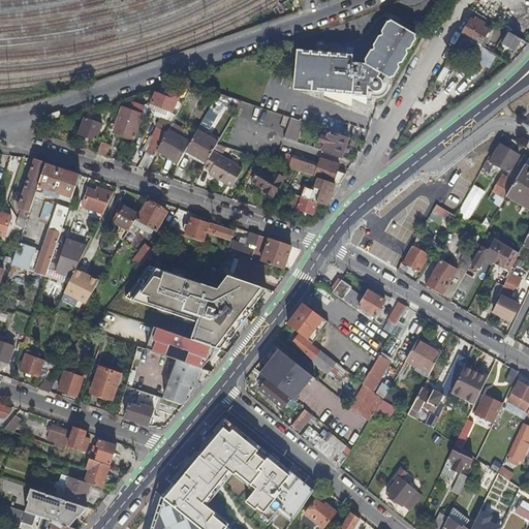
[(475,22),(470,20),(462,35),(478,45),(488,30),(486,28),(487,26),(476,19),(475,22)]
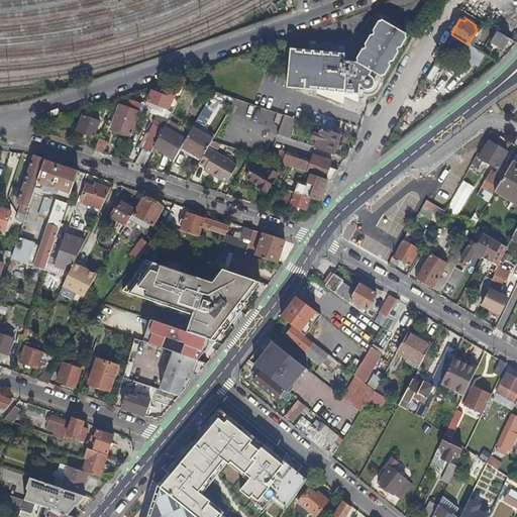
[(295,52),(287,87),(379,98),(414,35),(386,19),(358,59),(295,52)]
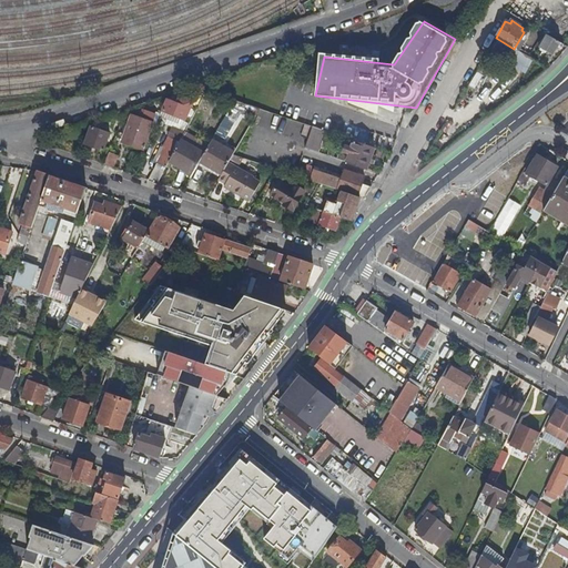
[(551,56),(560,43),(545,34),(537,47),(551,56)]
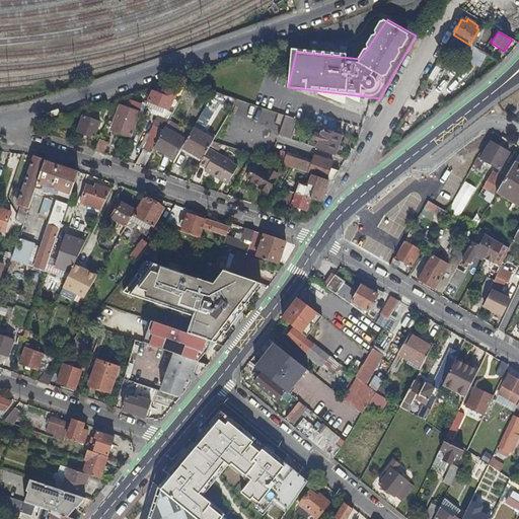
[(148,100),(164,106),(168,108),(175,90),(162,86),(159,93),(152,91),(148,100)]
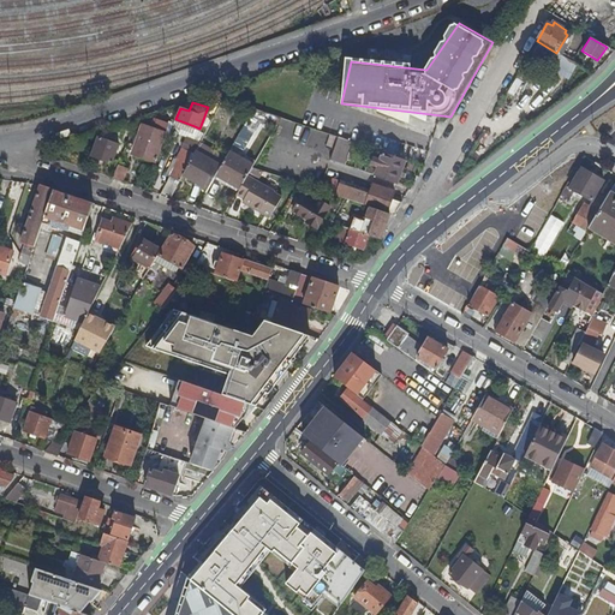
[(251,114),(279,124),(281,119),(254,109),(251,114)]
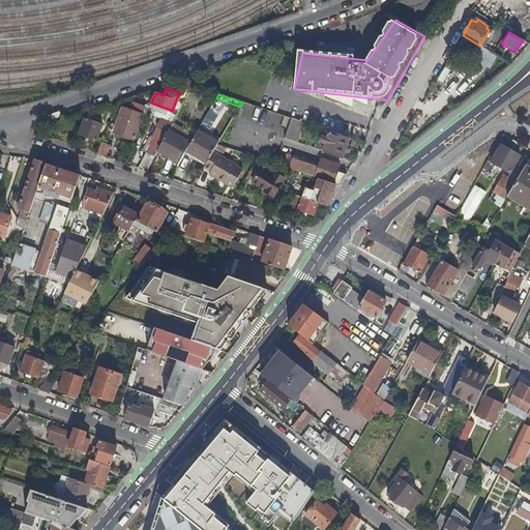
[(211,109),(219,112),(223,104),(214,100),(211,109)]
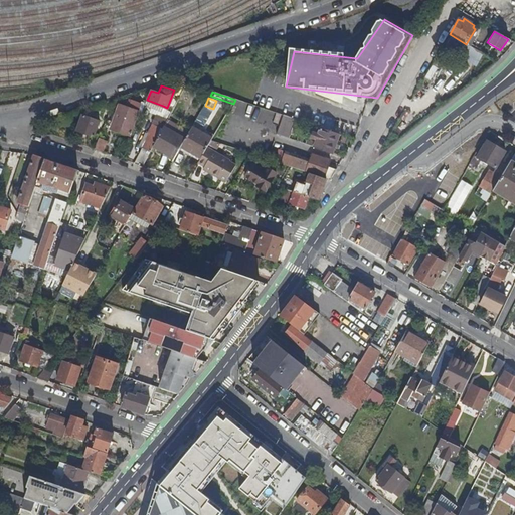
[(163,106),(147,100),(146,100),(145,102),(145,103),(162,110),(163,106)]
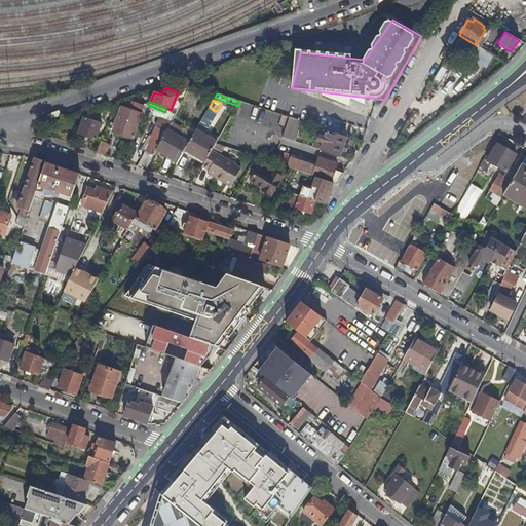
[(289,118),(240,102),(238,106),(233,114),(285,132),(289,118)]
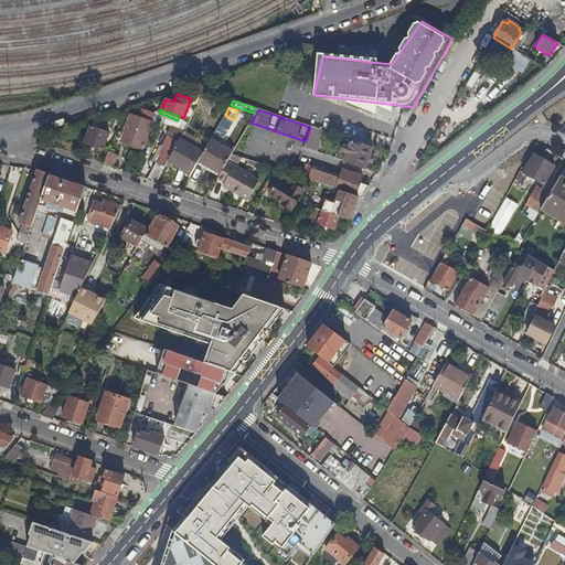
[(131,115),(121,140),(141,147),(150,121),(144,119),(147,112),(140,110),(138,117),(131,115)]
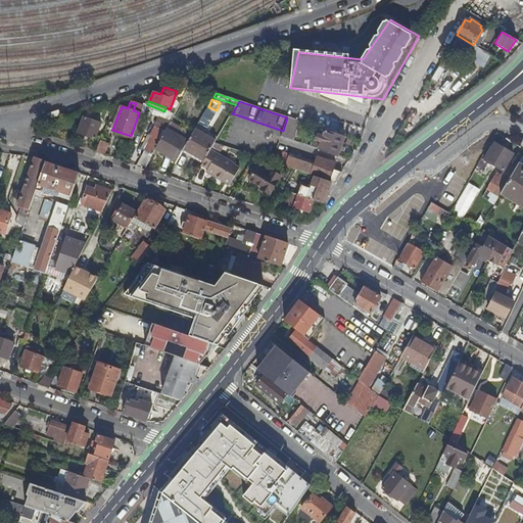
[(83,116),(78,133),(95,138),(100,123),(83,116)]
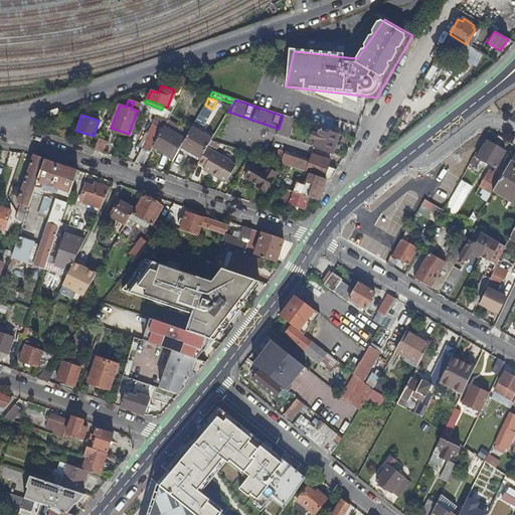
[(143,147),(135,163),(143,165),(153,146),(163,127),(167,119),(158,115),(154,123),(153,123),(147,134),(148,135),(142,147),(143,147)]
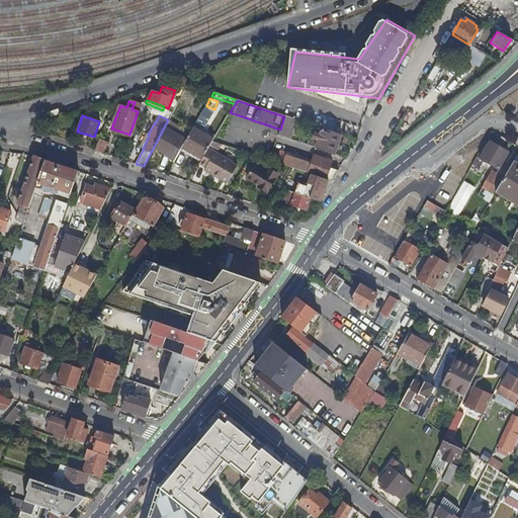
[(296,119),(285,116),(279,135),(289,139),(296,119)]
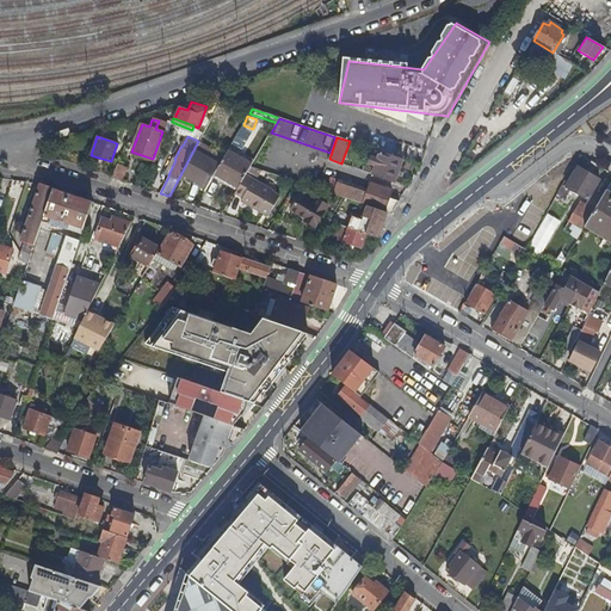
[(252,164),(228,149),(218,165),(214,174),(238,187),(246,174),(251,166),(252,164)]
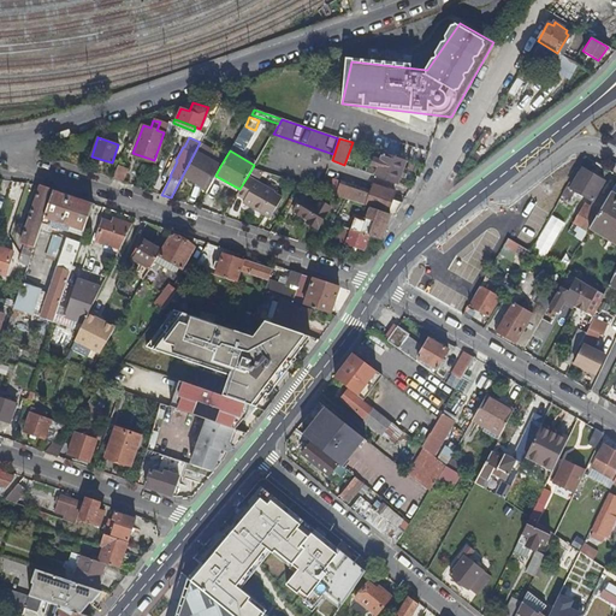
[(220,166),(195,152),(183,175),(208,189),(215,176),(220,166)]
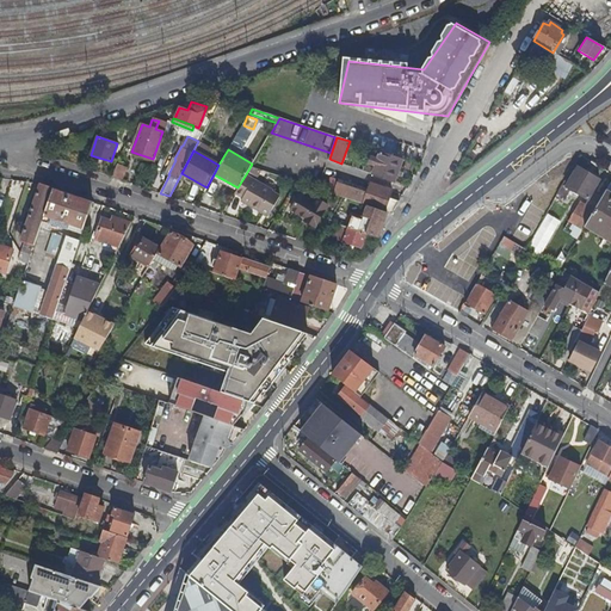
[(394,181),(402,159),(380,152),(377,159),(371,156),(369,164),(375,165),(372,173),(394,181)]
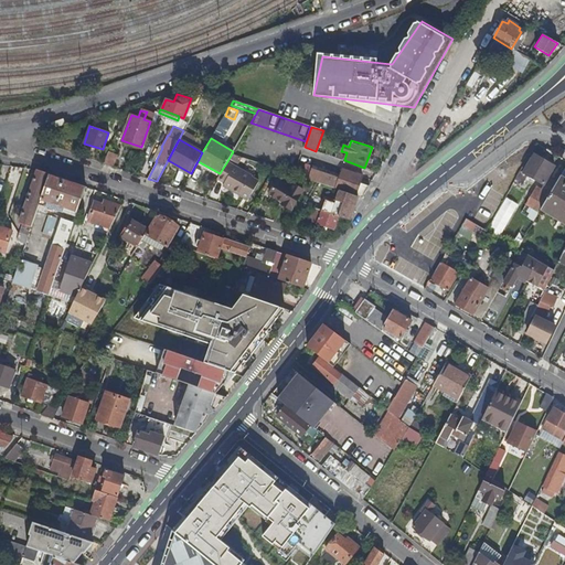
[(336,157),(344,160),(347,152),(341,151),(339,150),(336,157)]
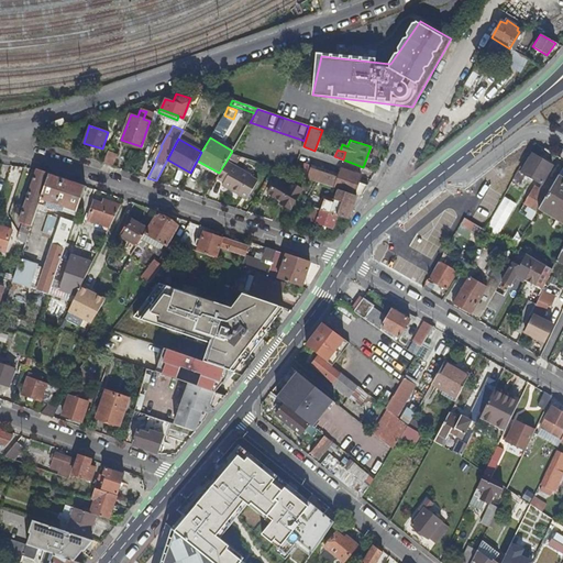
[(116,153),(108,151),(102,163),(111,166),(116,153)]
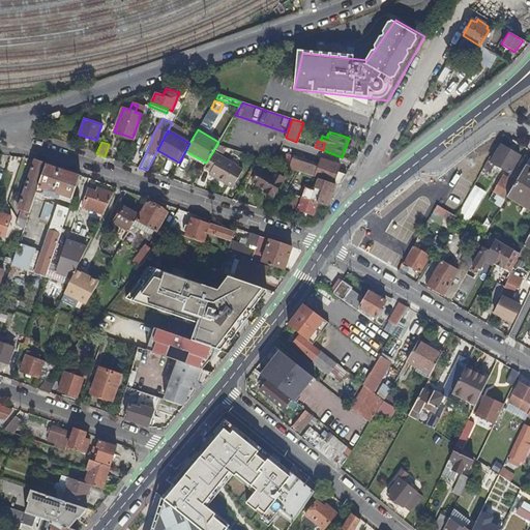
[(500,145),(490,163),(509,174),(513,167),(520,156),(500,145)]
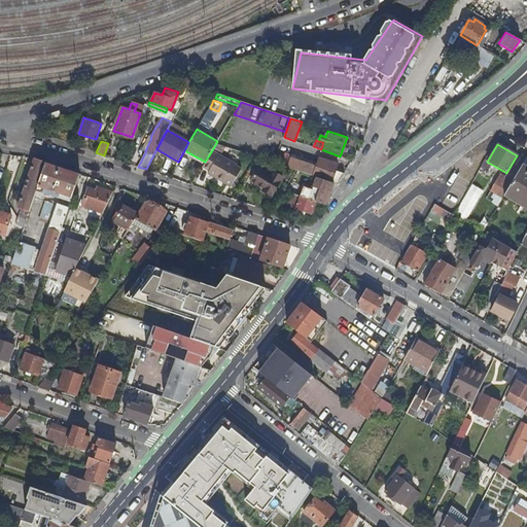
[(236,164),(212,150),(205,162),(203,167),(210,171),(217,175),(216,177),(232,185),(242,169),(235,165),(236,164)]
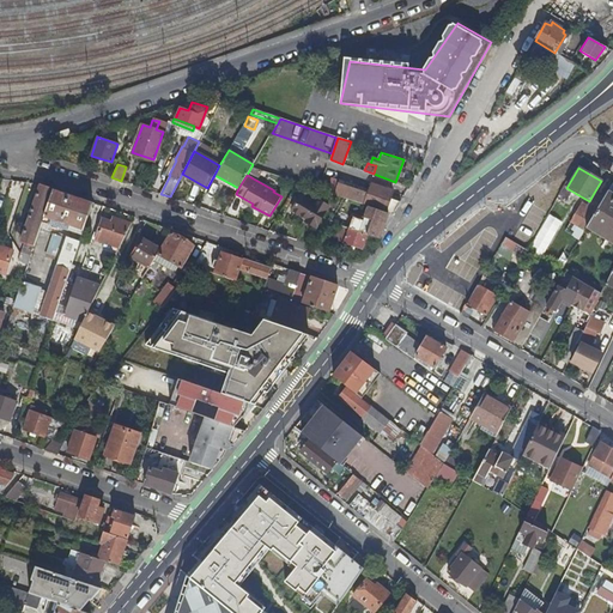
[(390,198),(393,190),(371,183),(369,189),(340,180),(334,194),(345,198),(368,206),(393,214),(400,201),(390,198)]
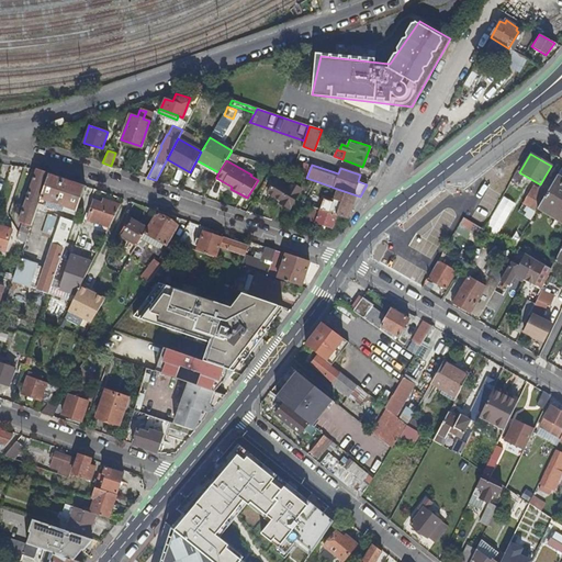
[(24,223),(31,225),(40,198),(47,173),(36,169),(19,222),(24,223)]
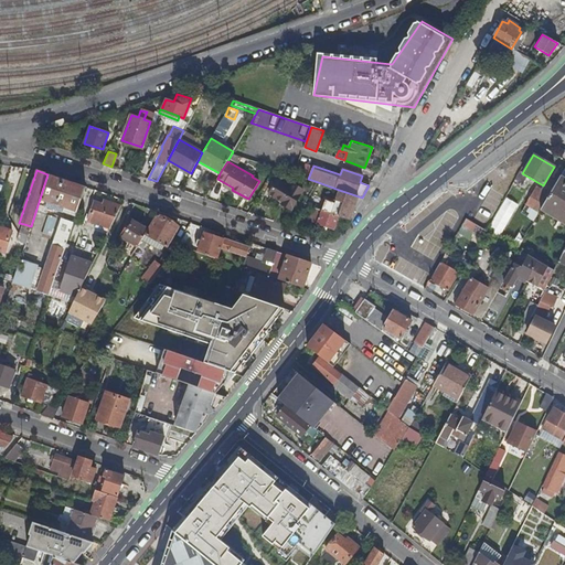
[(40,199),(77,211),(86,187),(48,174),(40,199)]
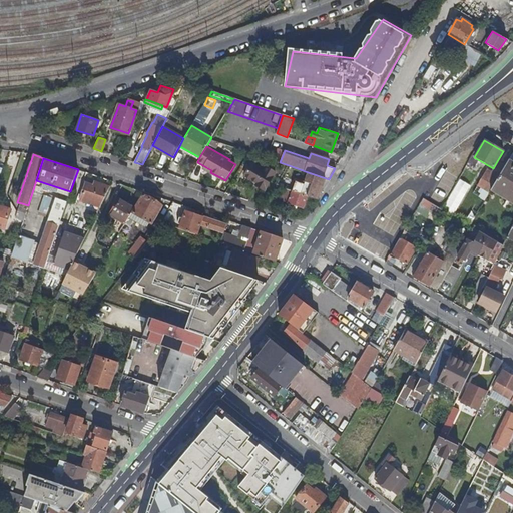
[(492,174),(499,163),(497,161),(493,168),(490,173),(492,174)]
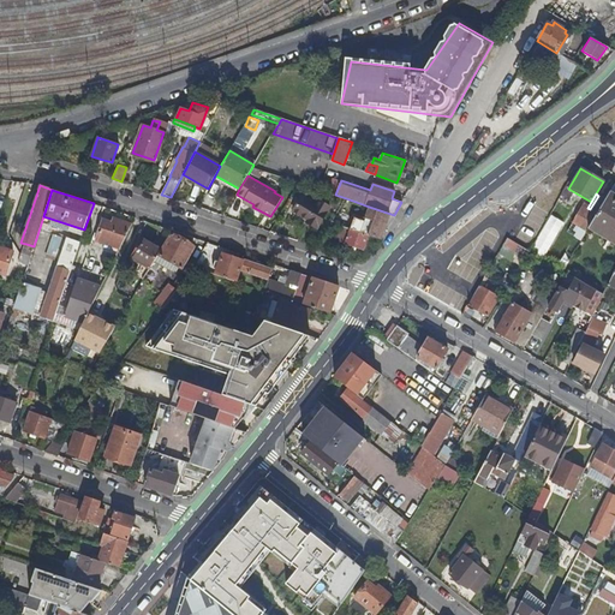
[(614,198),(608,195),(605,199),(597,213),(591,224),(614,238),(614,198)]
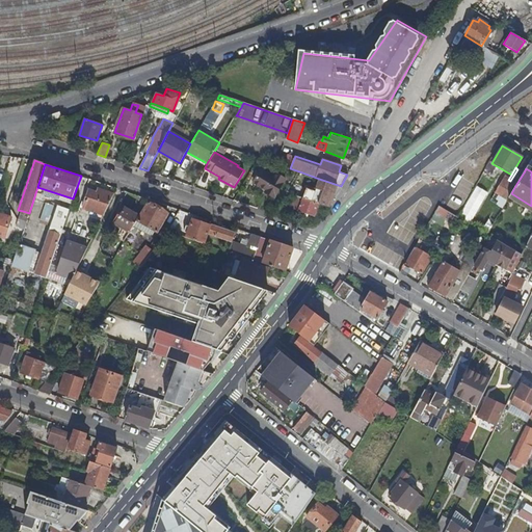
[(516,184),(524,173),(517,169),(510,181),(516,184)]
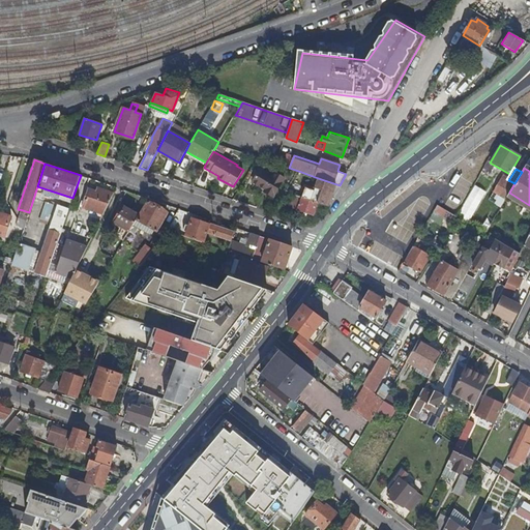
[(272,177),(260,170),(253,180),(265,188),(264,190),(273,196),(285,178),(275,172),(272,177)]
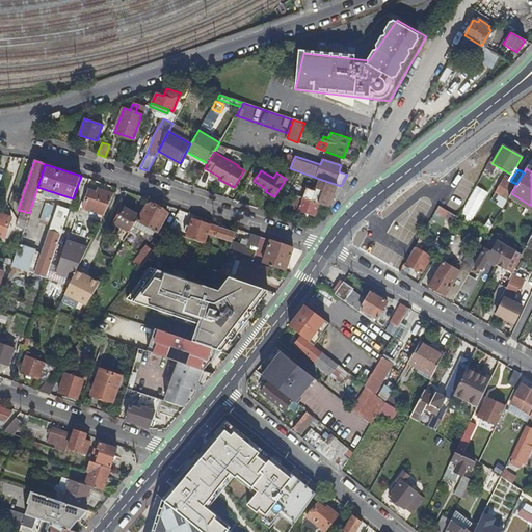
[(500,186),(505,189),(510,181),(508,180),(505,178),(500,186)]
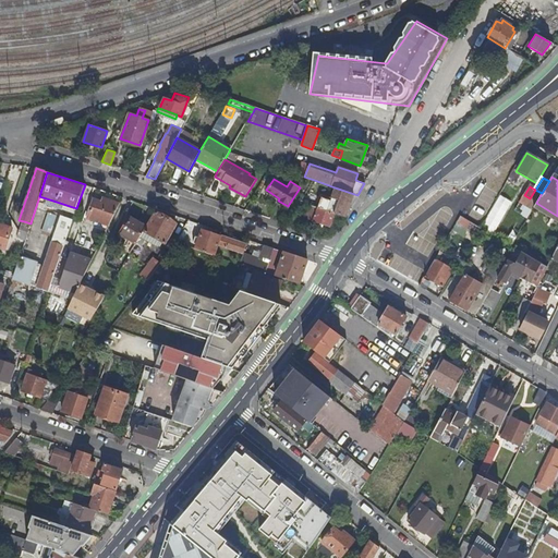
[(323,198),(319,208),(336,214),(344,217),(355,197),(358,195),(335,187),(330,201),(323,198)]
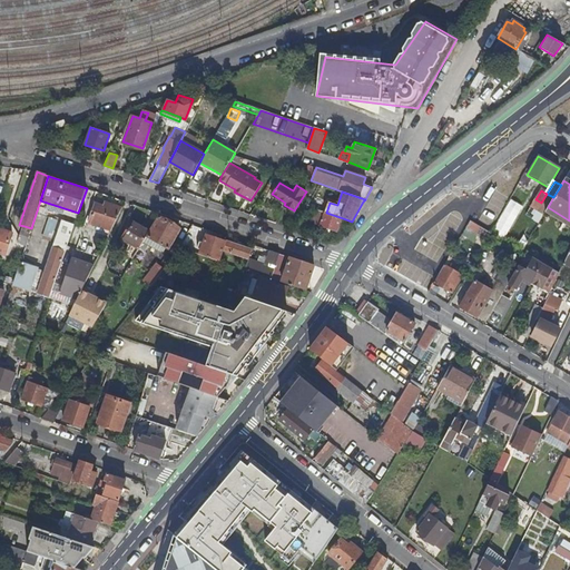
[(553,197),(547,194),(541,203),(537,212),(536,213),(542,216),(548,207),(553,197)]
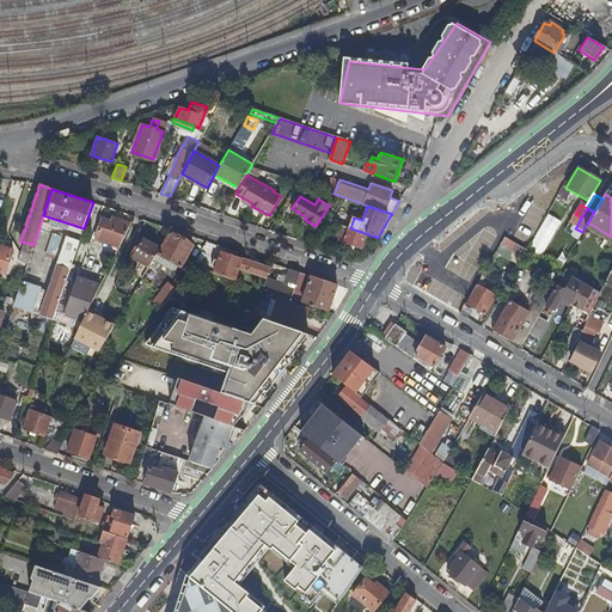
[(581,218),(575,214),(569,224),(570,224),(576,227),(581,218)]
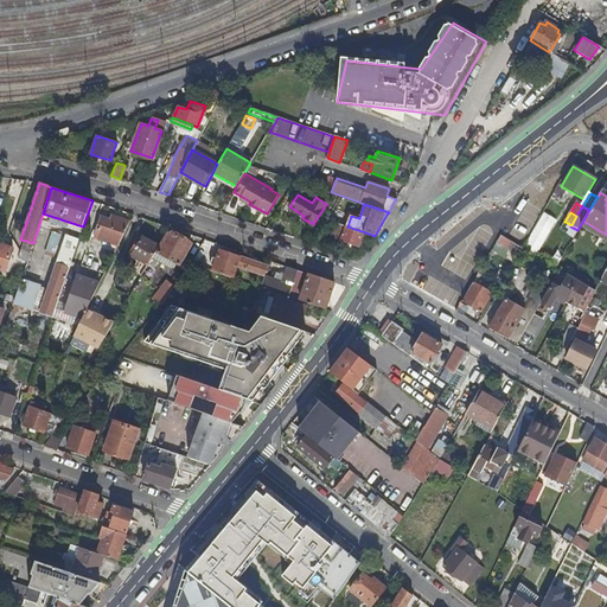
[(119,246),(131,222),(113,215),(110,221),(102,217),(95,237),(119,246)]
